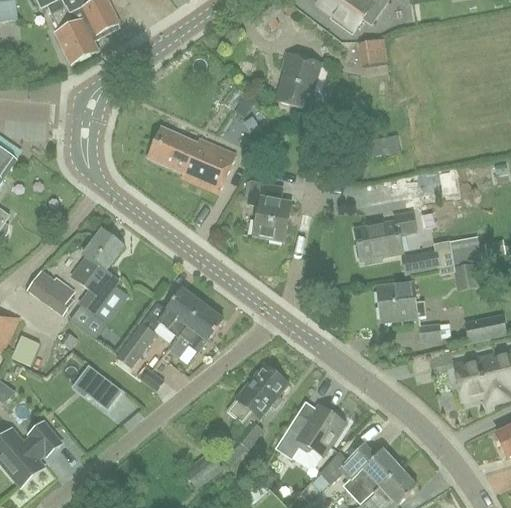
[(0,0),(0,21),(17,19),(16,9),(14,0),(0,0)]
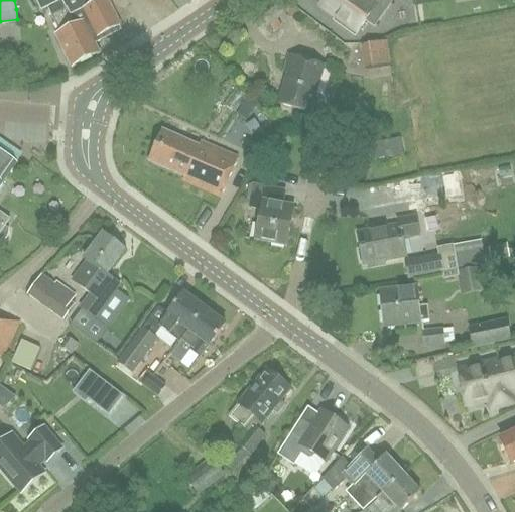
[(96,39),(74,0),(36,0),(40,7),(46,3),(59,29),(55,32),(72,62),(97,50),(92,41),(96,39)]
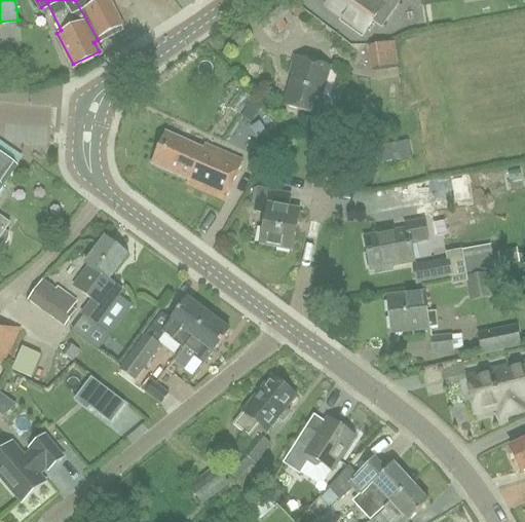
[(75,0),(98,40),(101,38),(100,35),(120,24),(107,0),(75,0)]
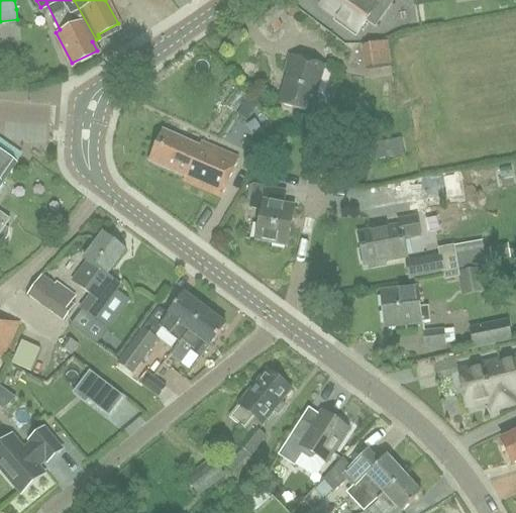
[(290,13),(298,7),(292,0),(259,0),(254,4),(274,27),(282,20),(278,14),(286,8),(290,13)]
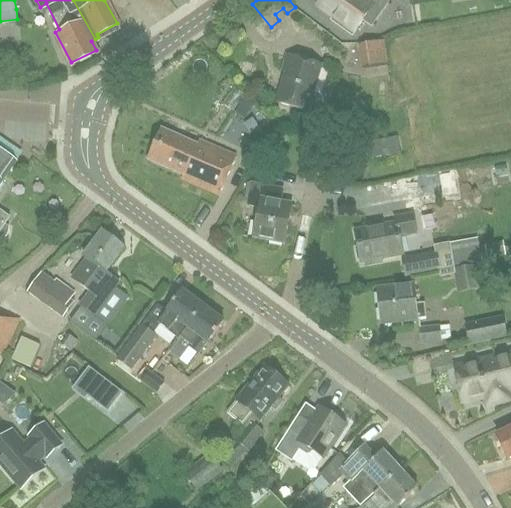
[(370,25),(387,0),(318,0),(316,3),(333,15),(330,18),(352,34),(362,19),(370,25)]
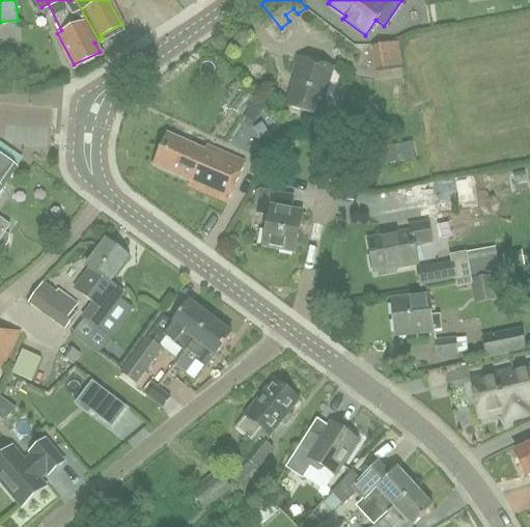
[(374,68),(401,64),(397,39),(370,44),(374,68)]
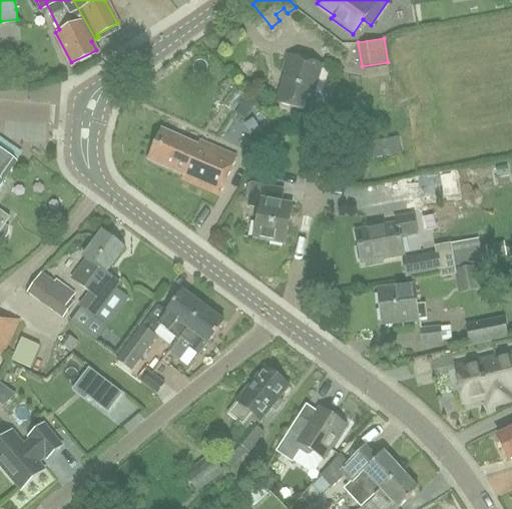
[(307,109),(321,62),(286,52),(281,68),(286,70),(277,100),(307,109)]
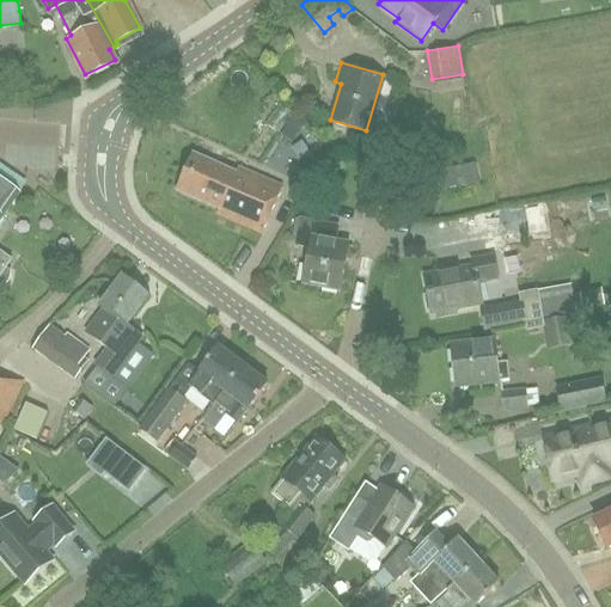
[(261,232),(281,183),(237,164),(234,170),(191,151),(175,188),(217,206),(214,212),(261,232)]
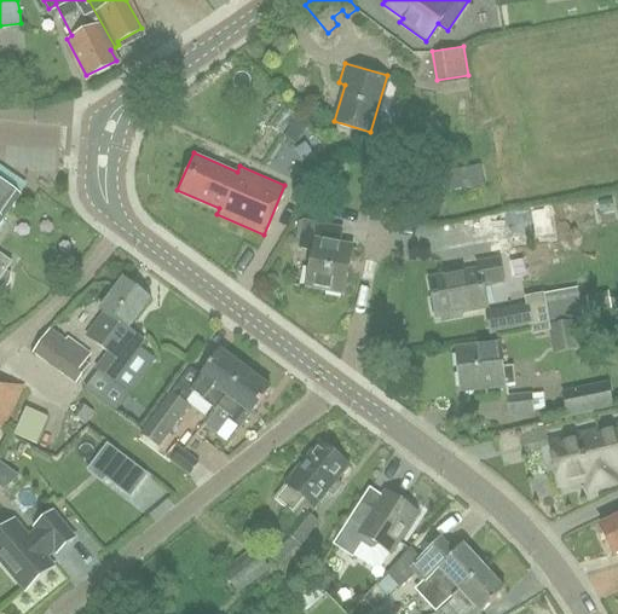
[(448,187),(477,184),(474,163),(445,169),(448,187)]
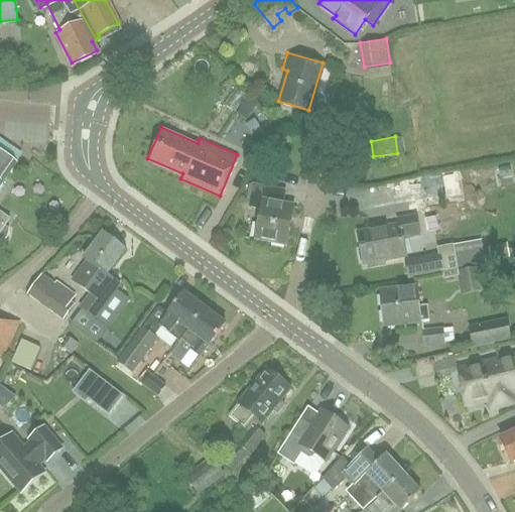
[(0,238),(5,235),(7,226),(3,224),(8,217),(0,212),(0,182),(17,157),(0,145),(0,238)]
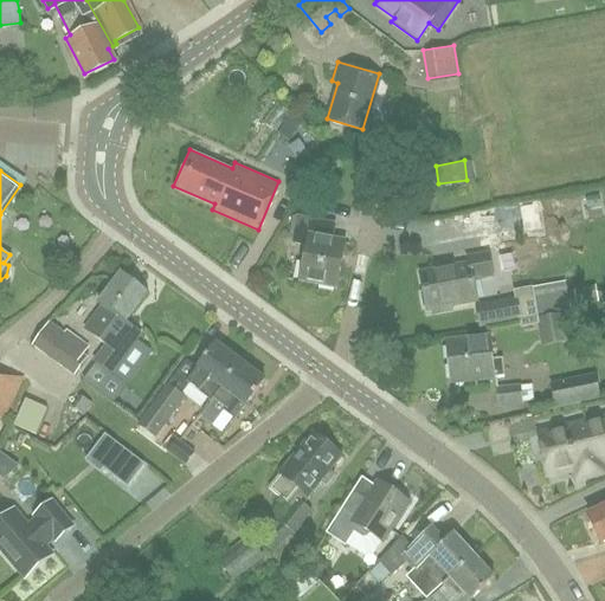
[(335,285),(343,238),(330,236),(333,220),(295,213),(290,240),(304,243),(298,278),(335,285)]
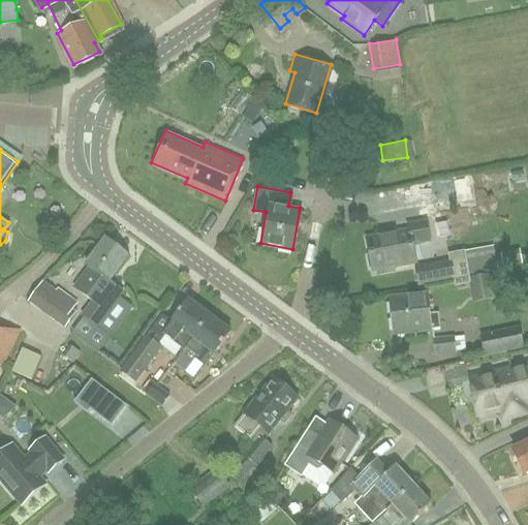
[(366,236),(369,253),(366,253),(368,267),(371,266),(372,267),(414,259),(411,242),(427,239),(424,219),(406,222),(407,227),(366,236)]
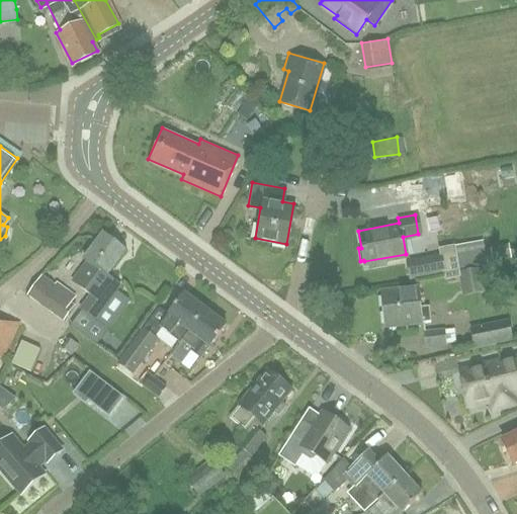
[(71,278),(89,291),(79,306),(94,317),(119,282),(105,272),(123,247),(102,232),(83,257),(85,259),(71,278)]
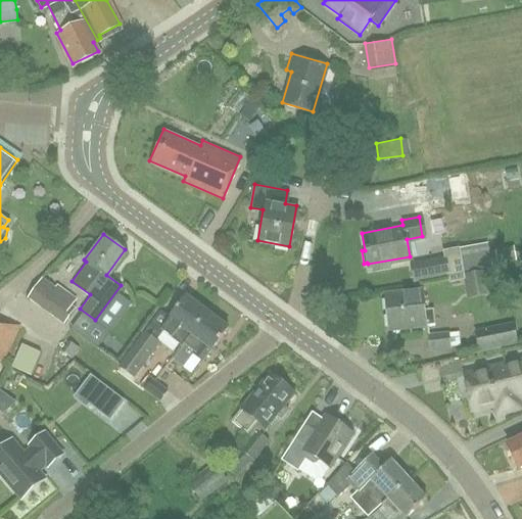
[(448,280),(464,277),(458,246),(442,249),(443,255),(410,262),(414,280),(447,274),(448,280)]
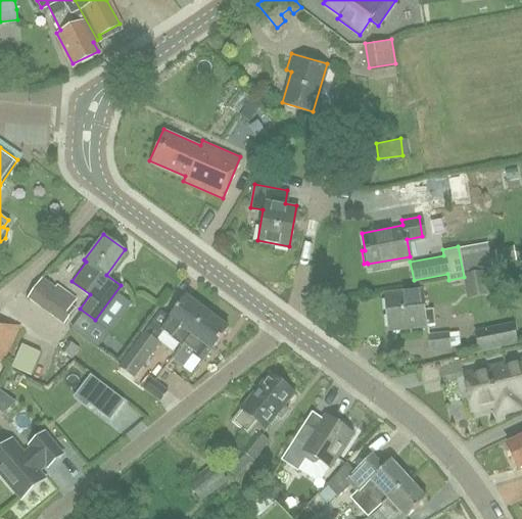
[(485,269),(464,272),(466,279),(463,279),(466,296),(489,293),(487,282),(497,281),(494,266),(484,267),(485,269)]
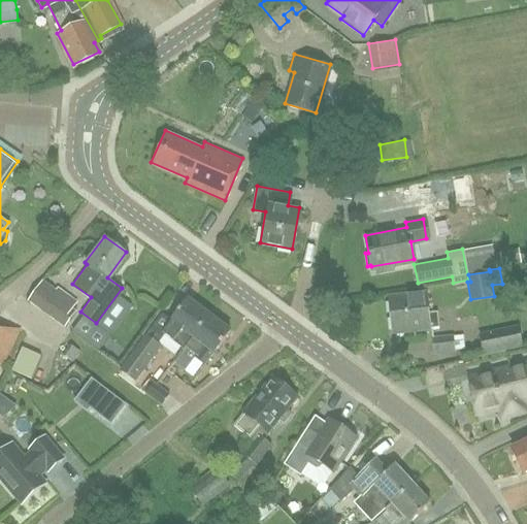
[(52,292),(53,291),(55,287),(41,277),(27,298),(64,325),(75,308),(52,292)]
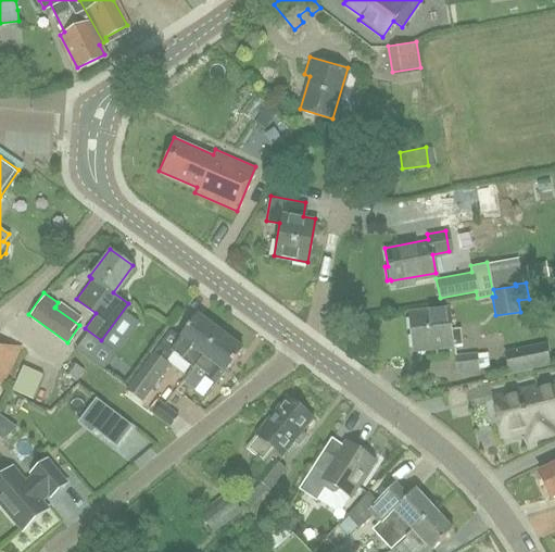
[(454,345),(462,343),(459,327),(451,328),(449,306),(408,311),(412,350),(454,345)]
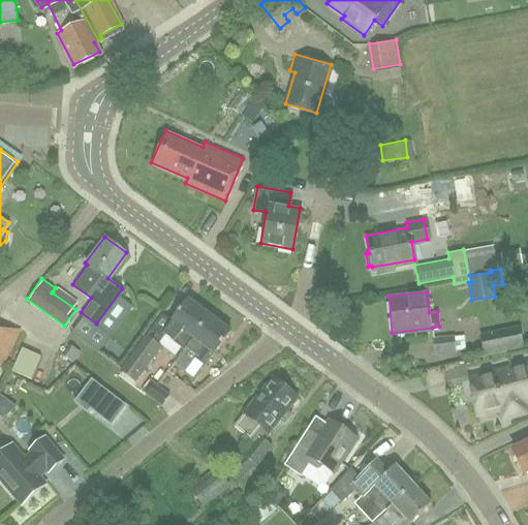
[(192,335),(208,313),(190,300),(185,297),(169,318),(172,319),(171,320),(161,332),(163,333),(183,348),(185,344),(192,335)]
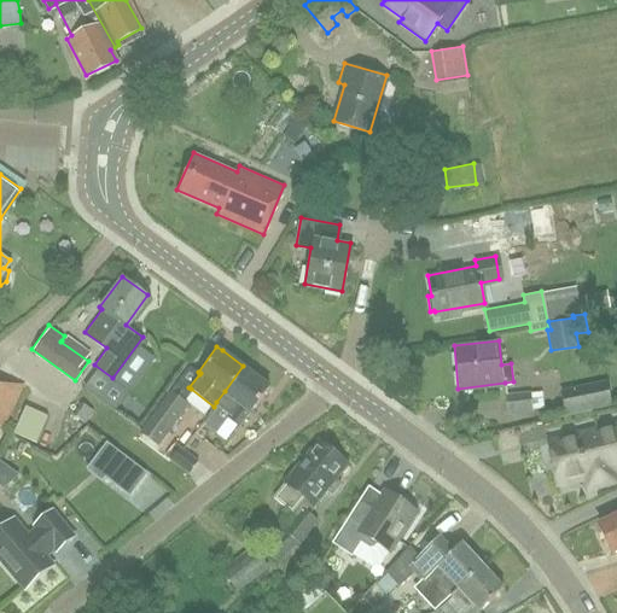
[(250,410),(269,385),(243,366),(225,391),(216,402),(230,412),(227,415),(238,422),(249,408),(250,410)]
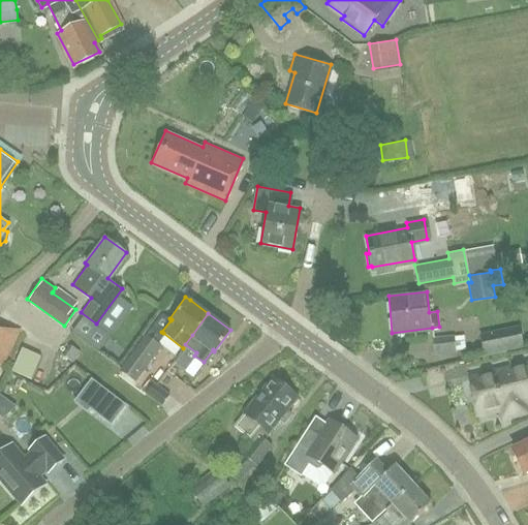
[(0,366),(1,366),(19,327),(0,317),(0,366)]
